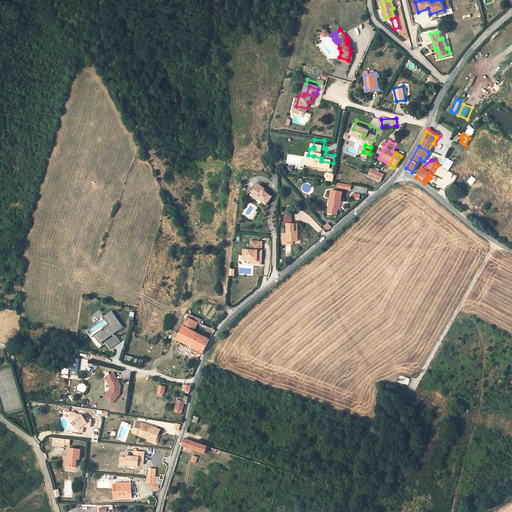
[(331,175),(339,176),(340,169),(332,168),(331,175)]
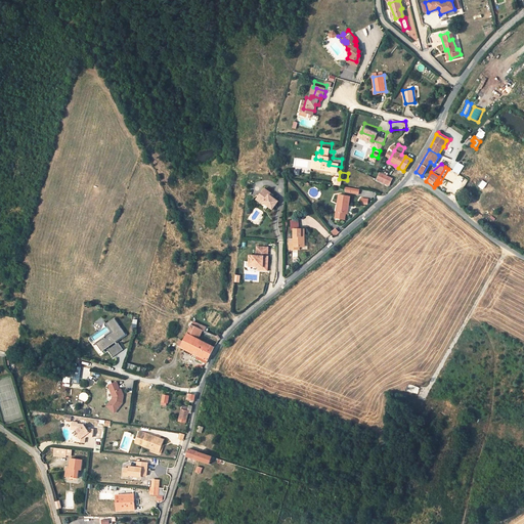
[(377,181),(391,186),(393,177),(380,173),(377,181)]
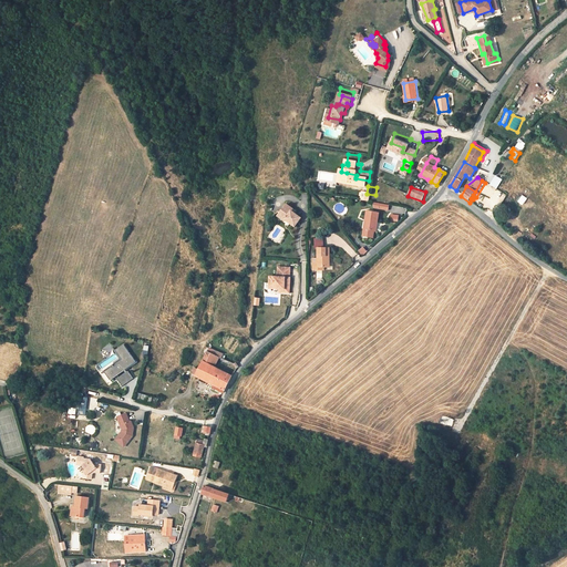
[(525,202),(521,198),(516,204),(521,207),(525,202)]
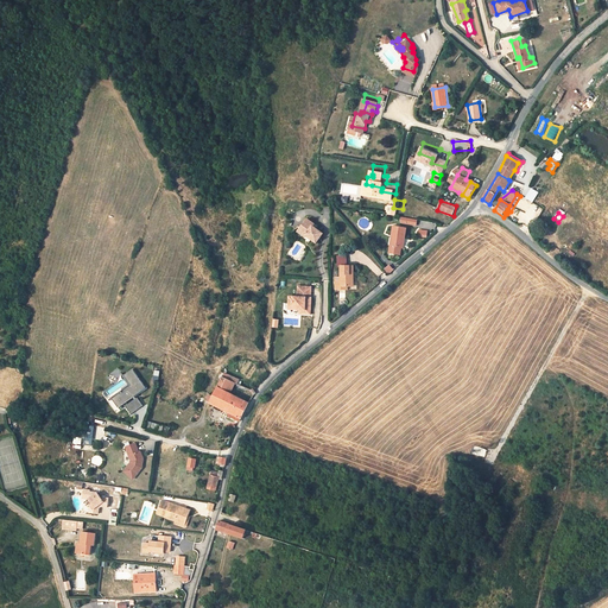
[(303,225),(310,228),(309,230),(321,236),(325,227),(318,223),(315,221),(317,217),(309,214),(303,225)]
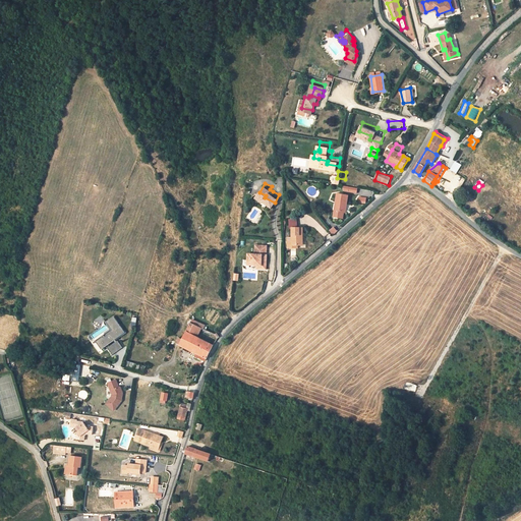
[(343,189),(342,196),(345,196),(343,206),(342,206),(341,212),(350,213),(351,207),(351,208),(355,191),(343,189)]
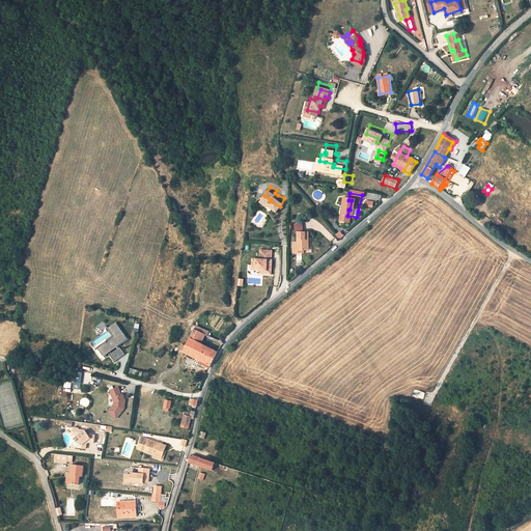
[(313,243),(313,228),(302,228),(302,236),(302,238),(303,246),(308,245),(308,243),(313,243)]
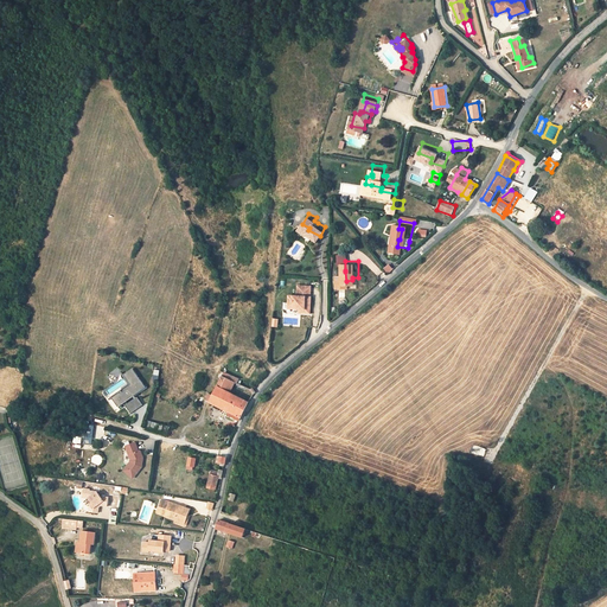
[(389,274),(394,269),(389,264),(384,269),(389,274)]
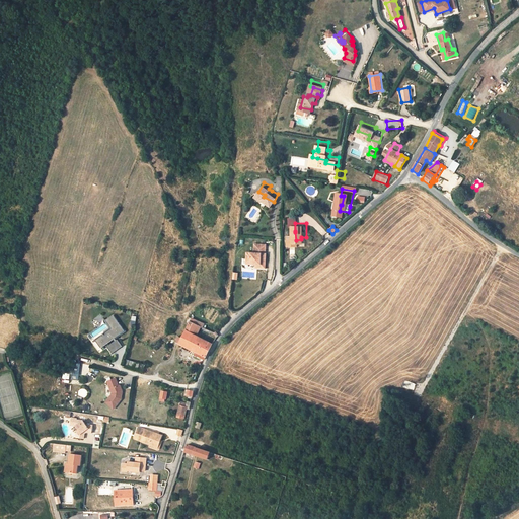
[(302,242),(302,241),(301,239),(296,240),(295,232),(291,232),(291,242),(302,242)]
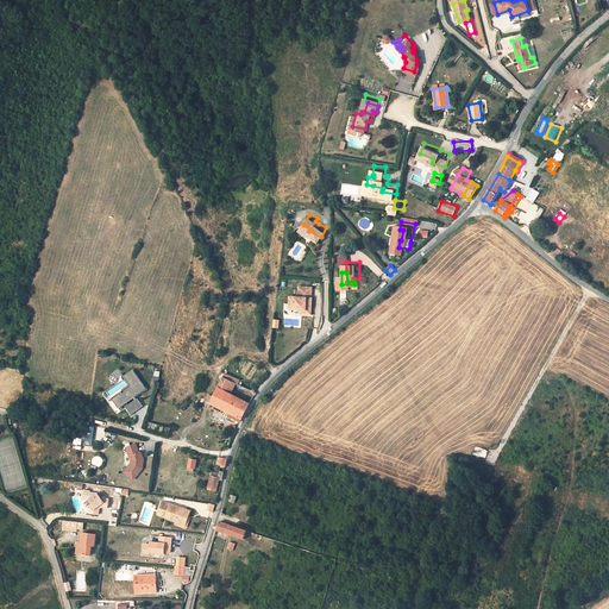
[(315,295),(316,284),(303,283),(303,294),(295,294),(294,306),(309,308),(309,312),(315,312),(316,295),(315,295)]
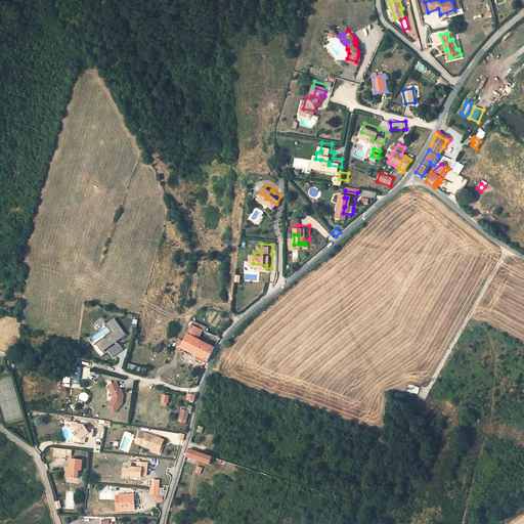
[(192,316),(191,320),(202,324),(204,325),(206,322),(192,316)]
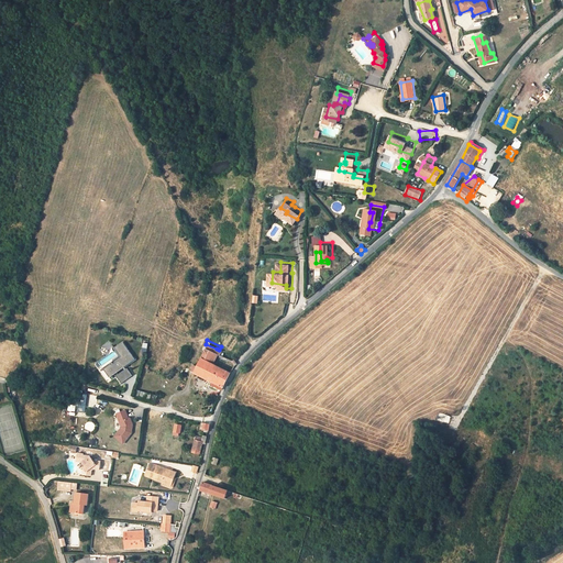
[(111,379),(136,361),(123,344),(116,350),(123,360),(106,373),(111,379)]
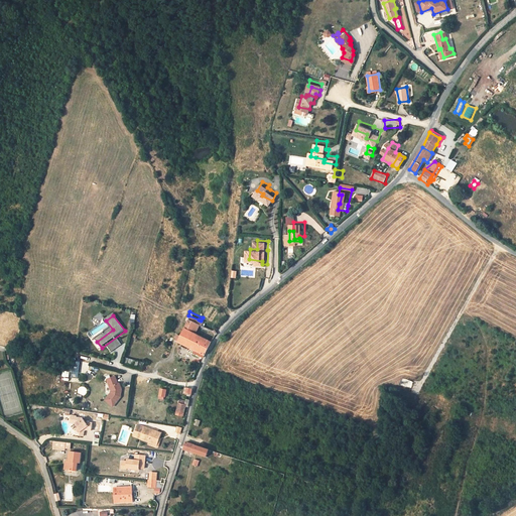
[(176,342),(195,350),(204,354),(210,342),(192,335),(198,324),(199,319),(188,315),(176,342)]
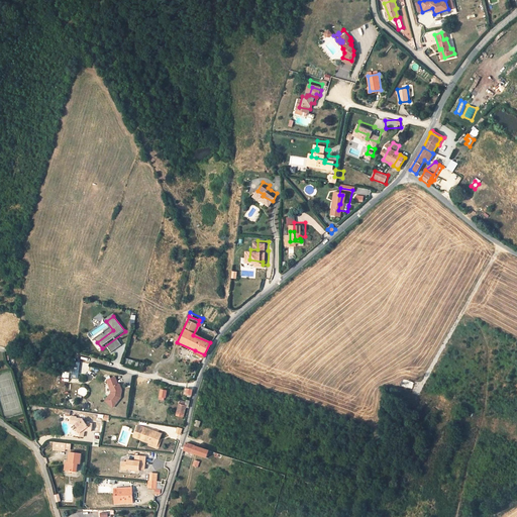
[(123,346),(118,339),(109,347),(114,353),(123,346)]
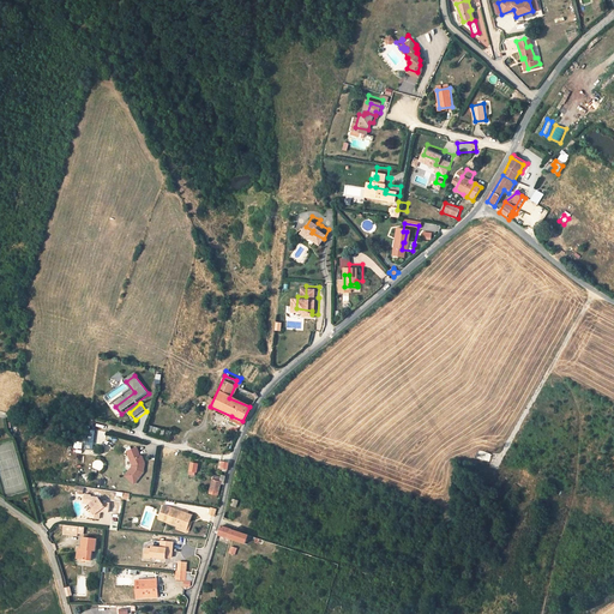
[(148,468),(148,465),(144,458),(143,458),(138,450),(128,455),(136,468),(134,470),(128,480),(138,486),(148,474),(148,471),(146,471),(146,468),(148,468)]
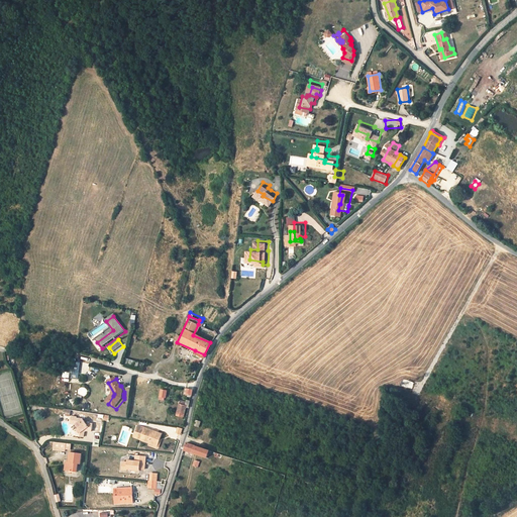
[(77,392),(84,397),(89,391),(82,386),(77,392)]
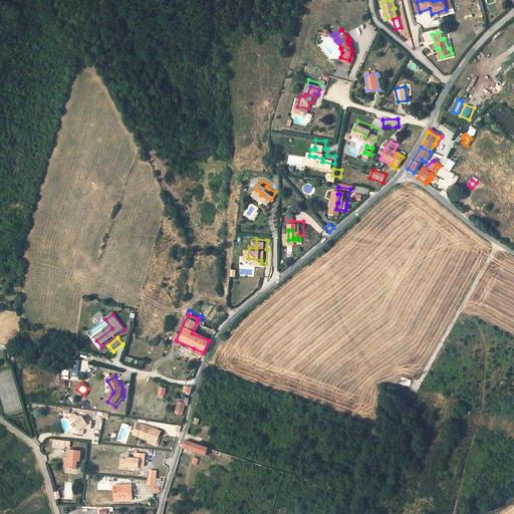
[(168,388),(162,387),(160,398),(164,399),(164,397),(166,397),(168,388)]
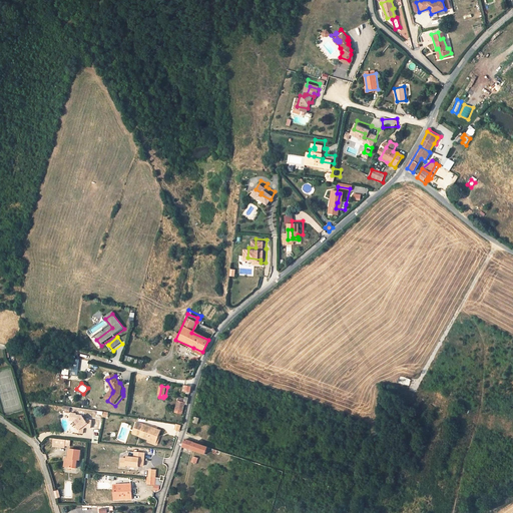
[(186,395),(180,394),(177,408),(183,409),(184,408),(185,408),(187,403),(188,398),(186,397),(186,395)]
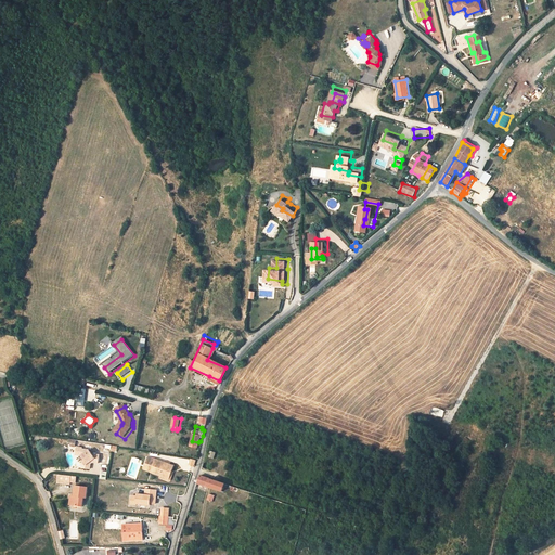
[(85,464),(87,467),(87,472),(91,470),(91,467),(94,464),(100,464),(100,456),(93,456),(88,453),(82,452),(82,451),(77,450),(77,459),(82,459),(87,463),(85,464)]
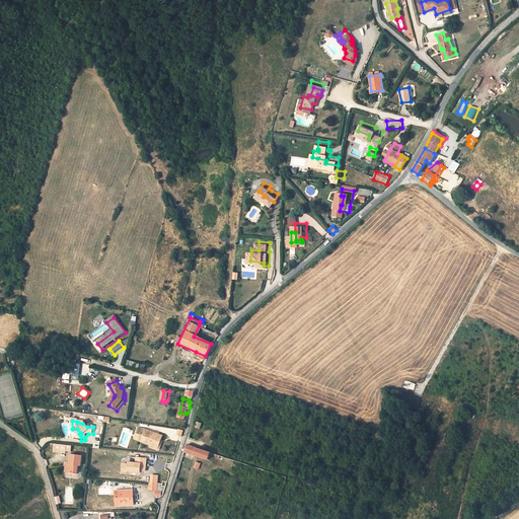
[(142,442),(157,447),(161,436),(138,428),(135,438),(142,440),(142,442)]
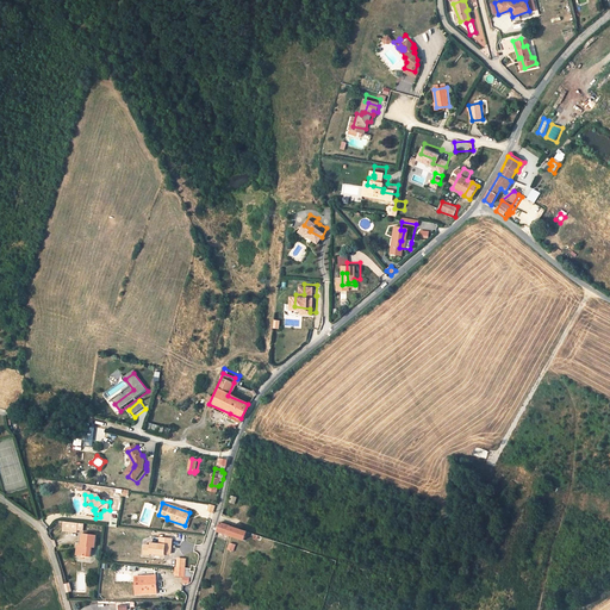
[(83,533),(85,523),(63,522),(62,531),(83,533)]
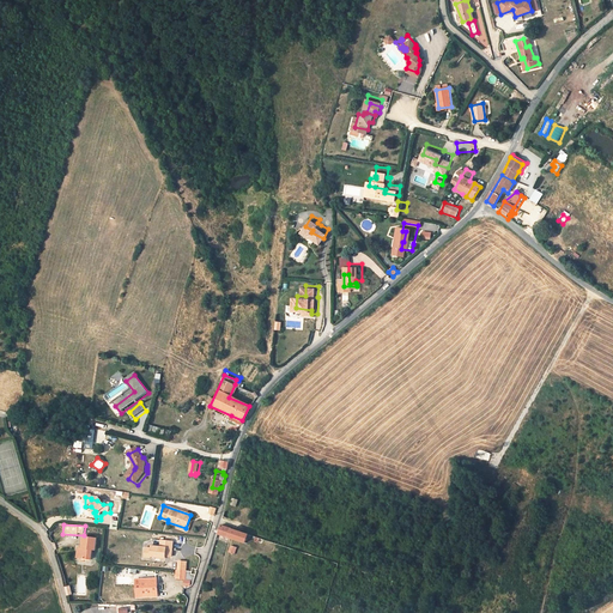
[(222,527),(220,535),(246,544),(249,536),(222,527)]
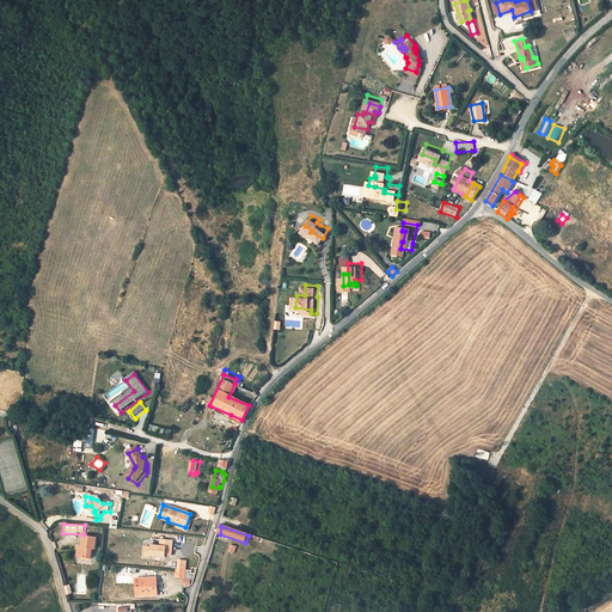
[(98,550),(99,538),(86,537),(85,550),(83,550),(83,560),(95,561),(95,550),(98,550)]
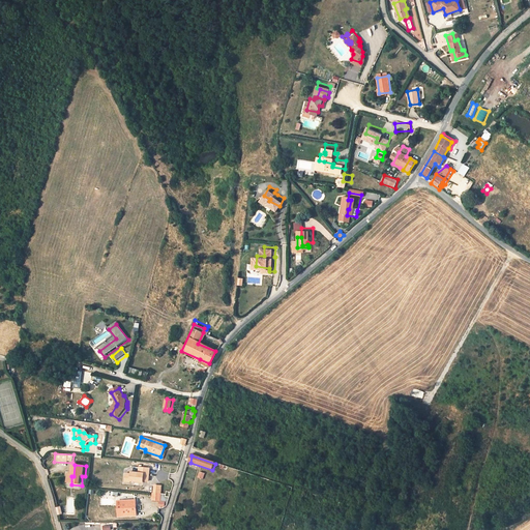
[(135,472),(135,475),(128,474),(128,482),(136,482),(136,481),(146,482),(146,480),(151,481),(152,469),(147,468),(147,473),(135,472)]
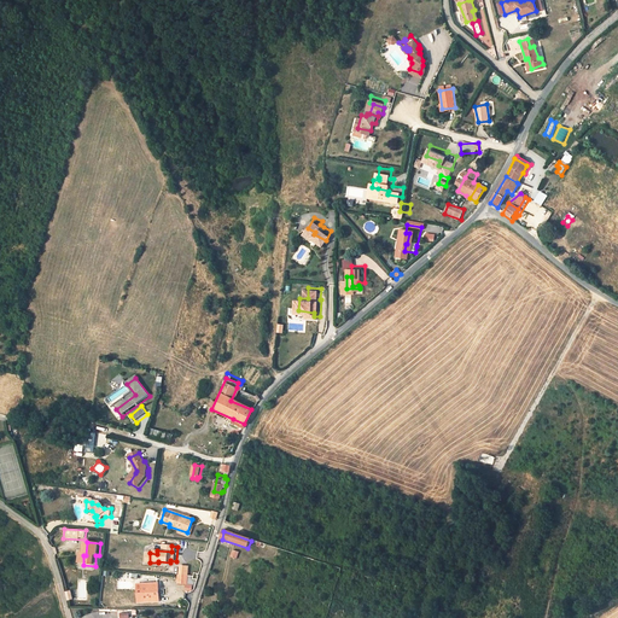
[(88,592),(88,581),(79,581),(79,592),(88,592)]
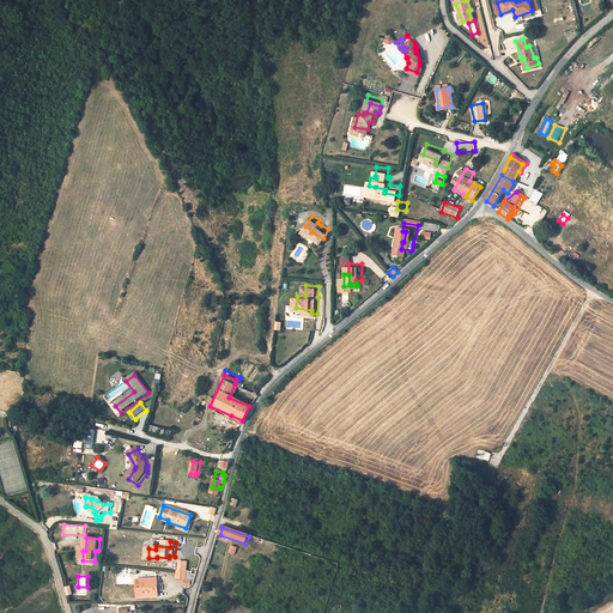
[(163,593),(161,578),(140,582),(143,599),(153,598),(152,595),(163,593)]
